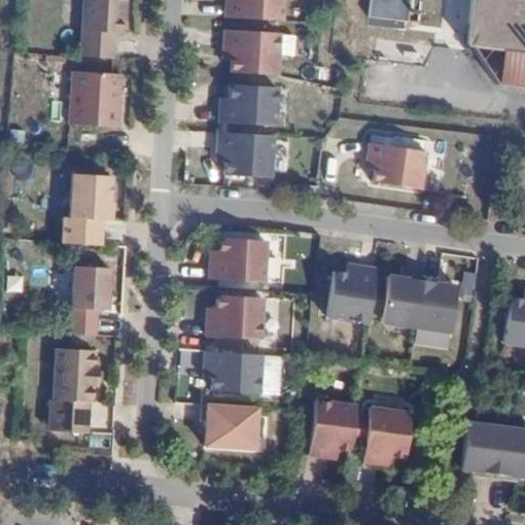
[(86,0),(84,55),(116,57),(117,31),(128,31),(129,0),(86,0)]
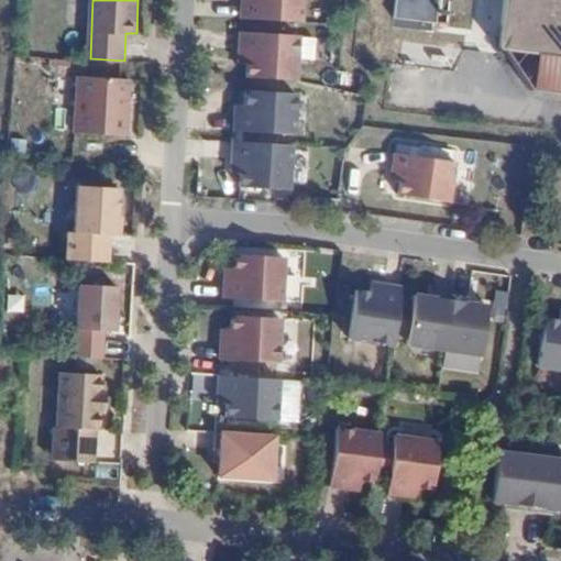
[(245,0),(244,19),(305,22),(306,0),(245,0)]
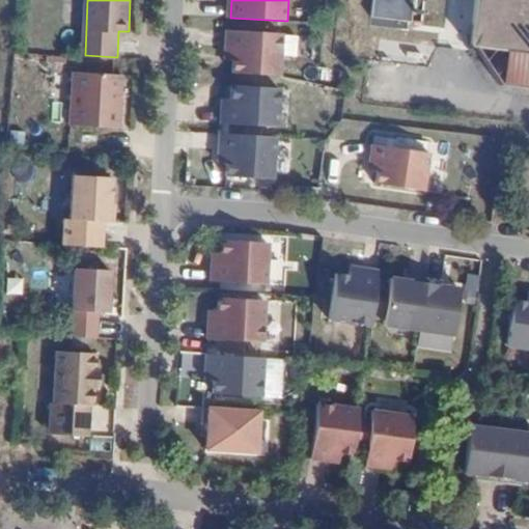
[(374,0),(373,17),(425,23),(428,0),(374,0)]
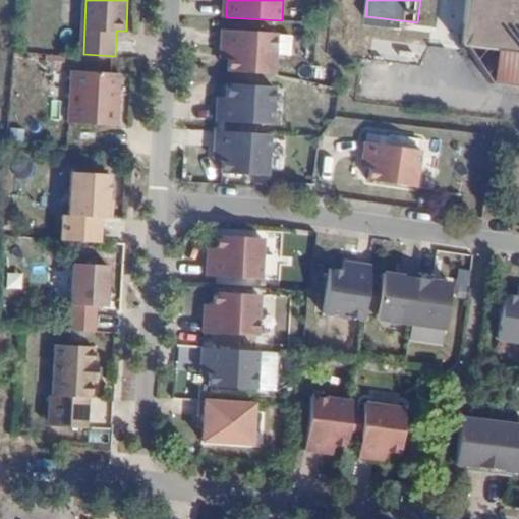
[(468,0),(463,43),(465,44),(492,81),(518,85),(518,0),(468,0)]
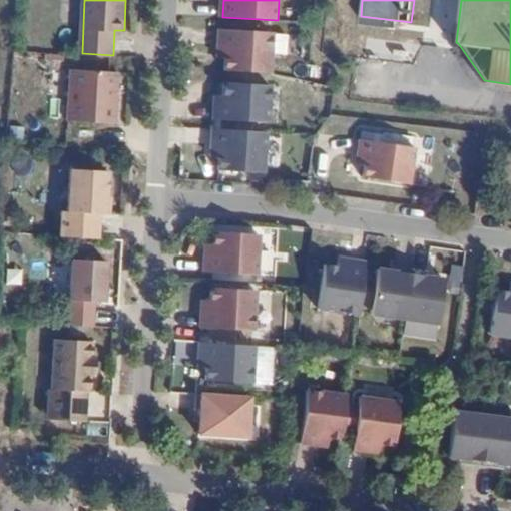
[(227,57),(227,70),(273,72),(274,52),(275,32),(221,29),(220,46),(228,46),(227,57)]
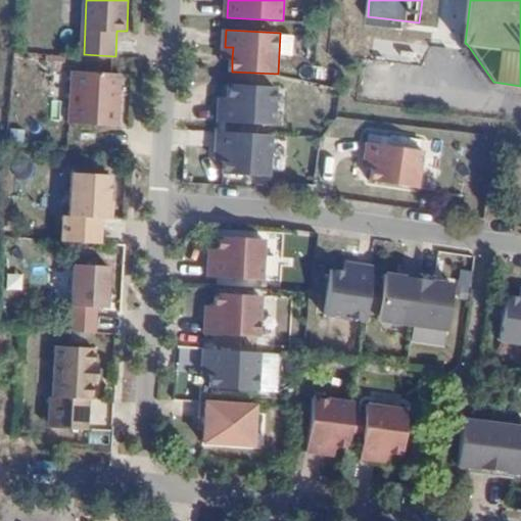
[(224,58),(232,58),(233,47),(225,47),(224,58)]
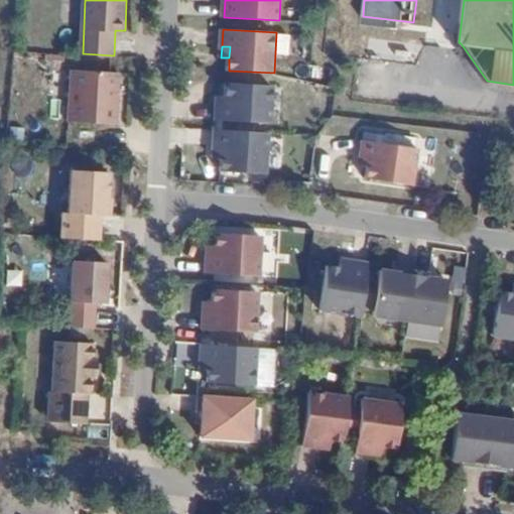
[(75,69),(74,120),(121,122),(123,71),(75,69)]
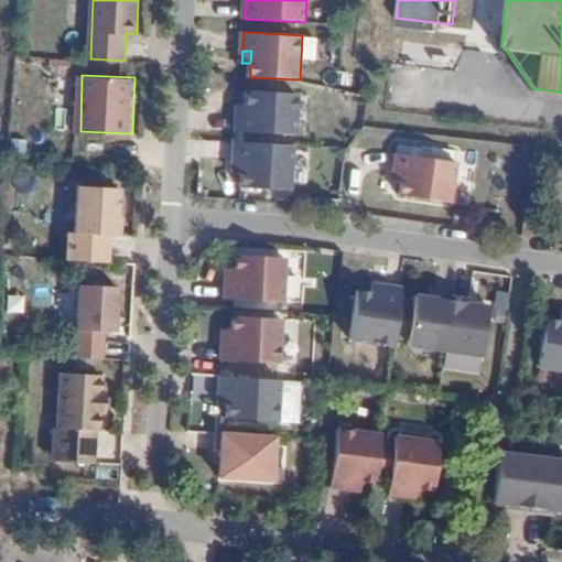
[(249,111),(239,111),(238,131),(299,133),(300,93),(249,90),(249,105),(249,111)]
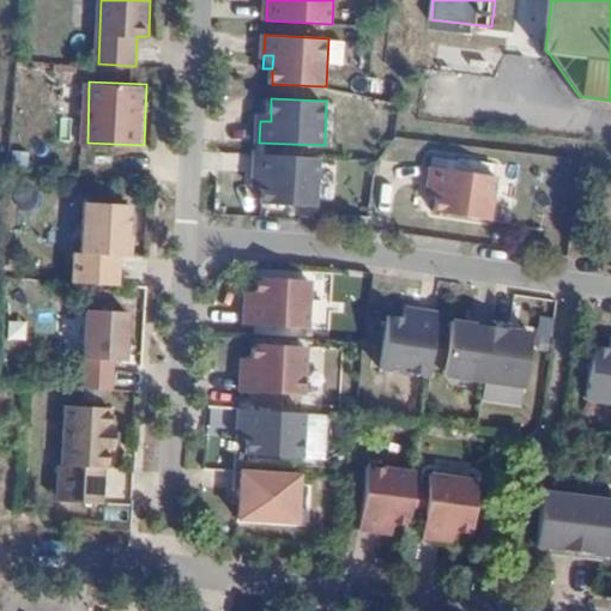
[(321,158),(258,155),(256,174),(266,174),(266,188),(265,204),(319,206),(321,158)]
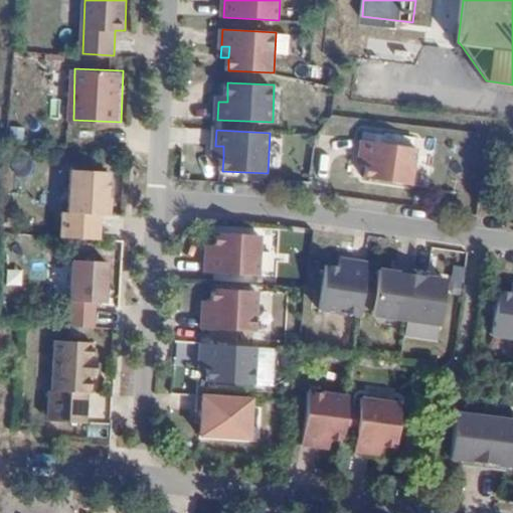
[(367,158),(366,165),(364,178),(410,184),(416,148),(362,140),(359,157),(367,158)]
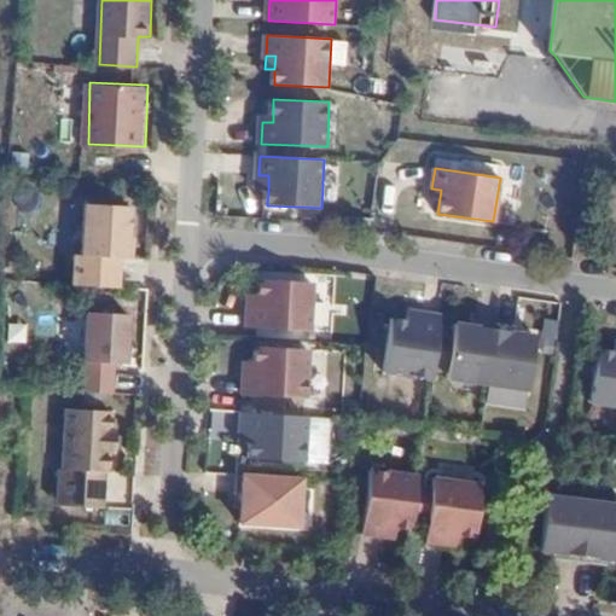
[(135,256),(137,234),(137,204),(91,203),(91,254),(135,256)]
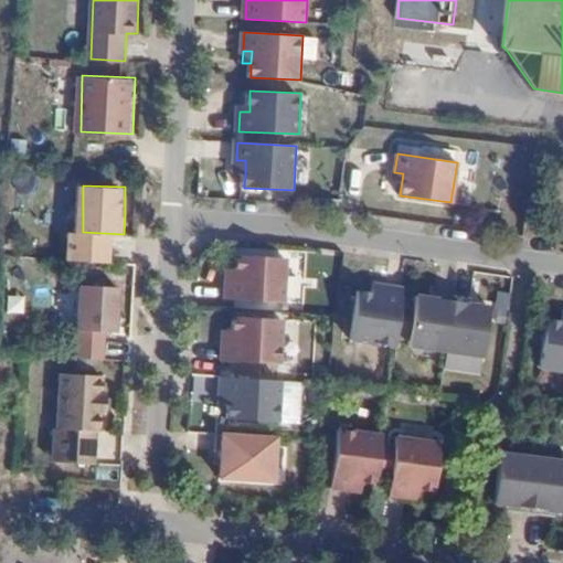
[(237,282),(229,282),(227,299),(286,303),(288,257),(238,255),(238,268),(237,282)]
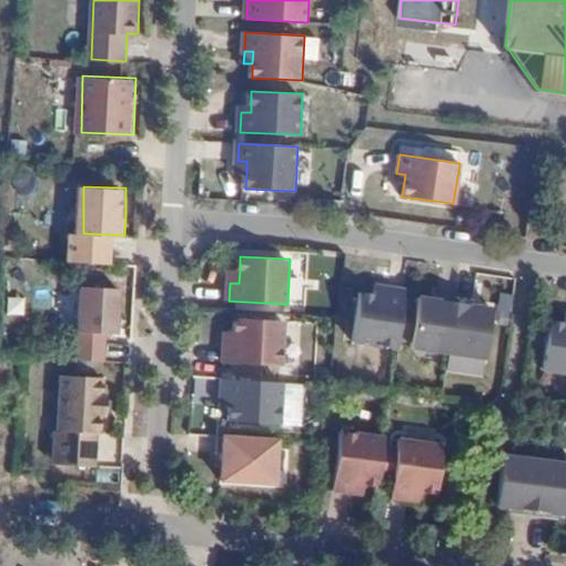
[(230,270),(230,283),(239,283),(240,270),(230,270)]
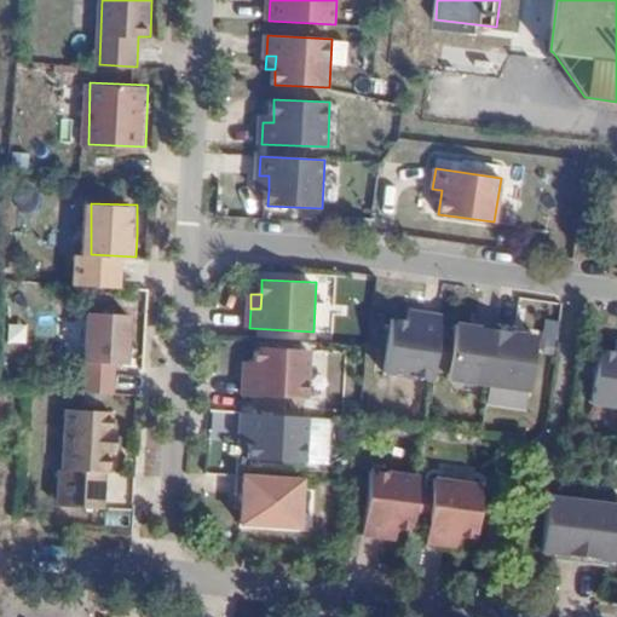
[(421,323),(422,312),(409,310),(408,321),(421,323)]
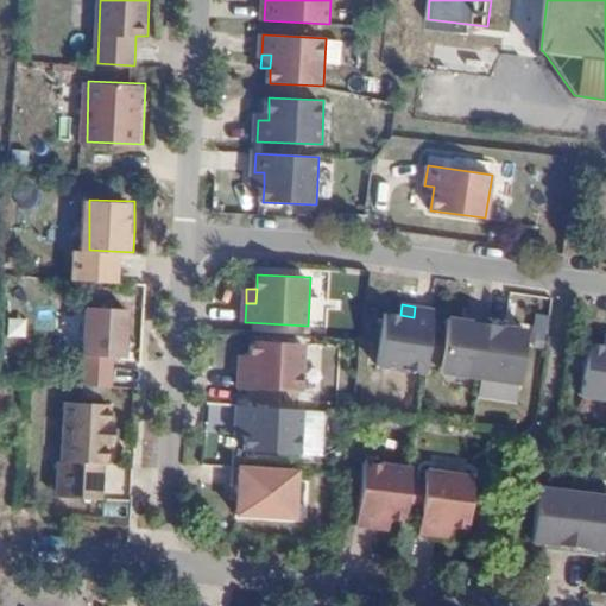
[(425,372),(435,309),(415,307),(414,317),(401,315),(386,313),(378,365),(425,372)]
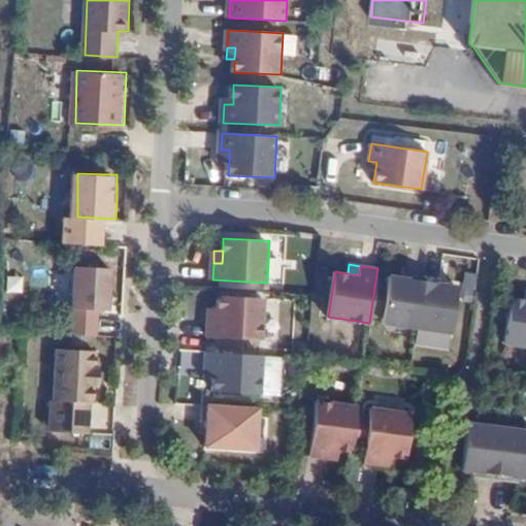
[(76,336),(102,336),(103,311),(113,311),(116,270),(79,268),(76,336)]
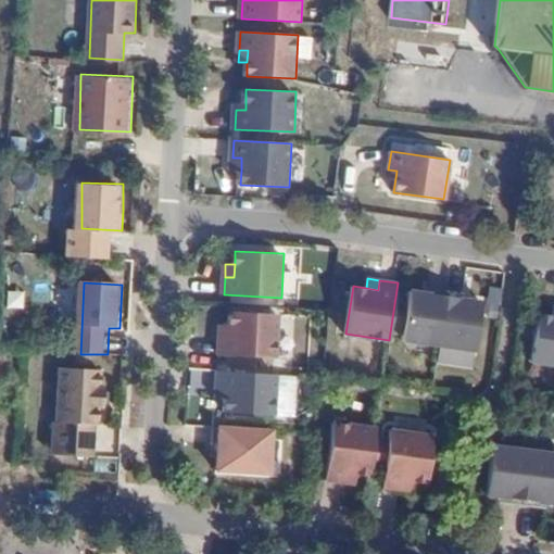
[(439,344),(448,290),(432,287),(431,292),(424,292),(410,289),(403,339),(439,344)]
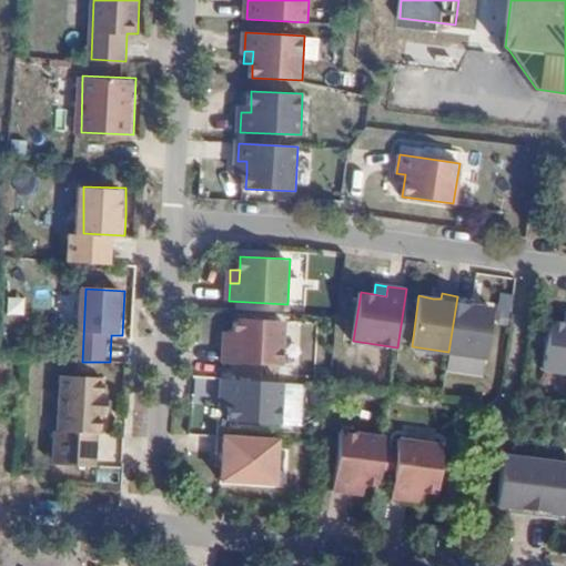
[(474,299),(457,296),(448,352),(486,357),(493,306),(479,305),(473,304),(474,299)]
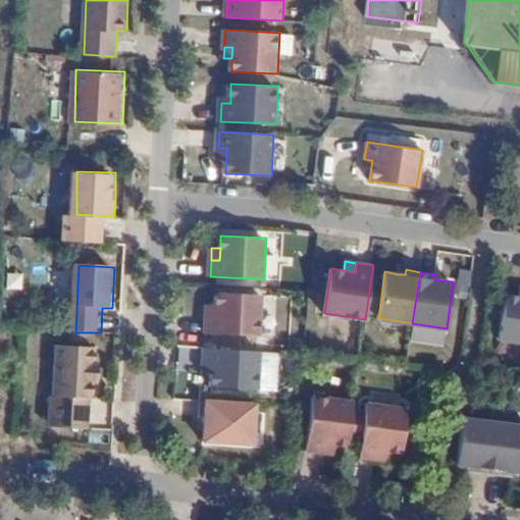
[(218,292),(217,303),(217,315),(208,315),(207,331),(261,334),(263,295),(218,292)]
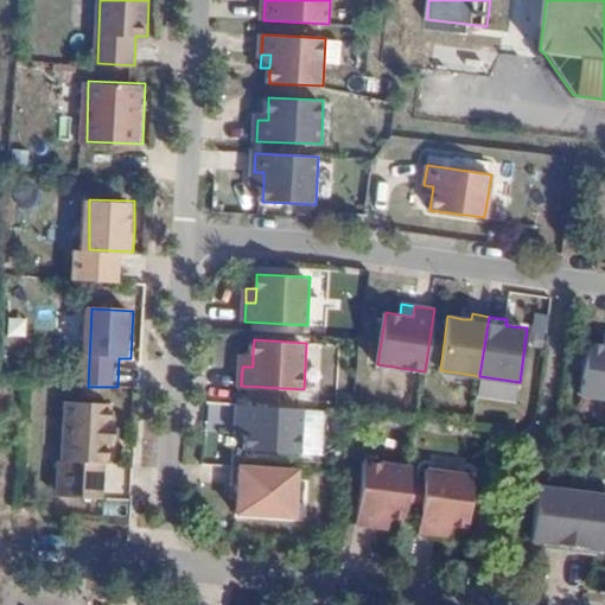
[(604,344),(588,342),(581,395),(604,397),(604,344)]
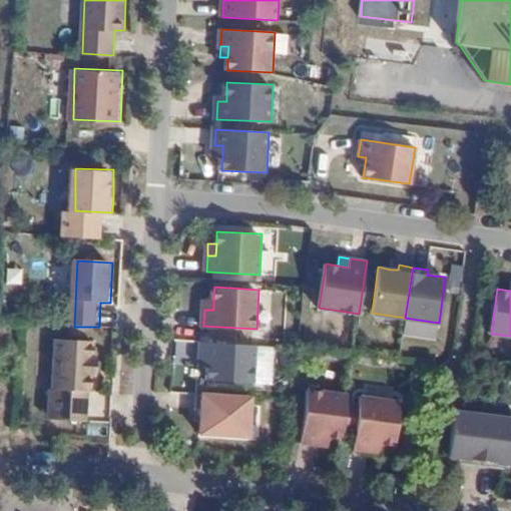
[(213,310),(213,298),(204,298),(204,310),(213,310)]
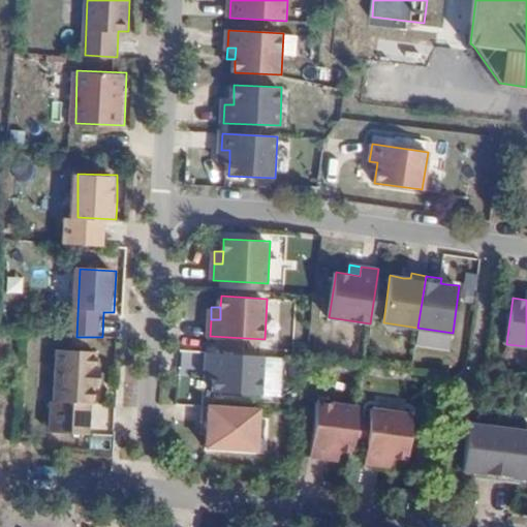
[(266,355),(208,351),(208,370),(217,370),(216,376),(216,391),(264,394),(266,355)]
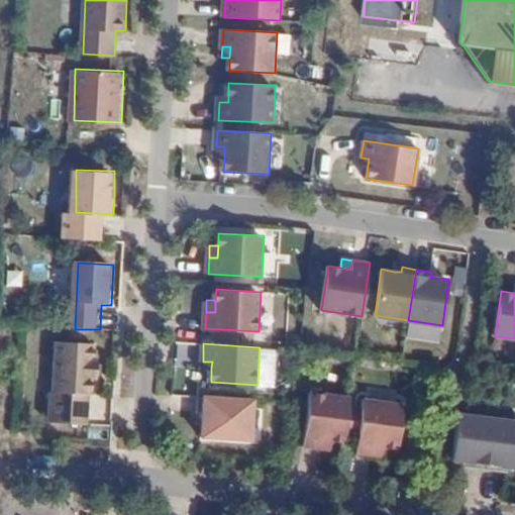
[(55,394),(54,424),(91,425),(93,395),(96,395),(97,379),(101,380),(102,362),(99,362),(99,344),(62,344),(59,394),(55,394)]
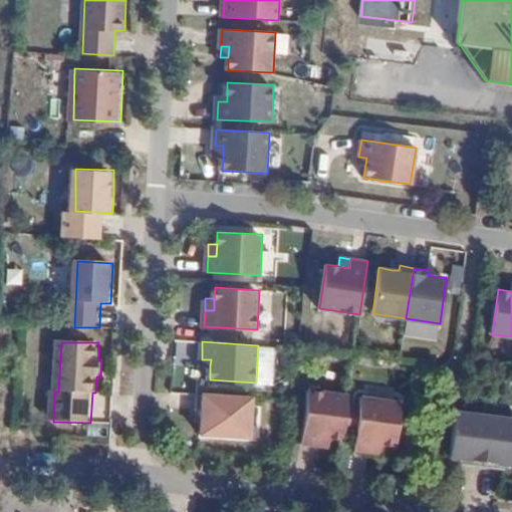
[(343,440),(349,395),(309,390),(303,443),(318,444),(320,437),(330,438),(343,440)]
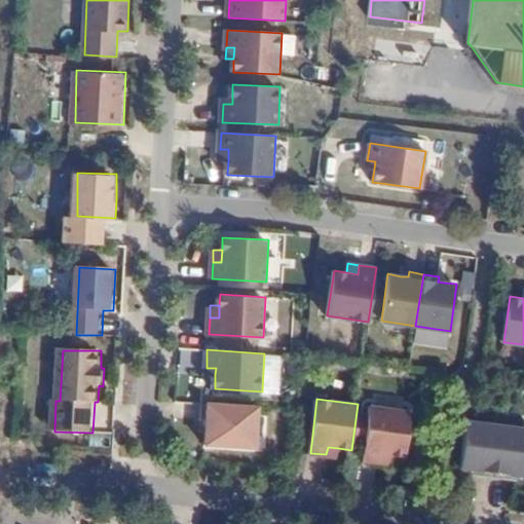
[(259,407),(204,404),(203,419),(209,419),(208,431),(207,444),(257,447),(259,407)]
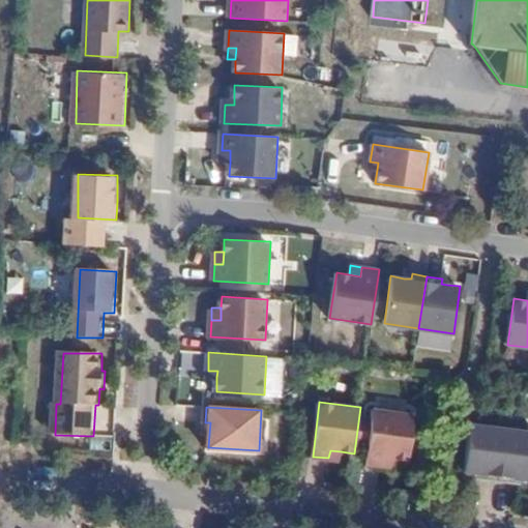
[(414,414),(373,409),(367,464),(382,465),(383,458),(408,461),(414,414)]
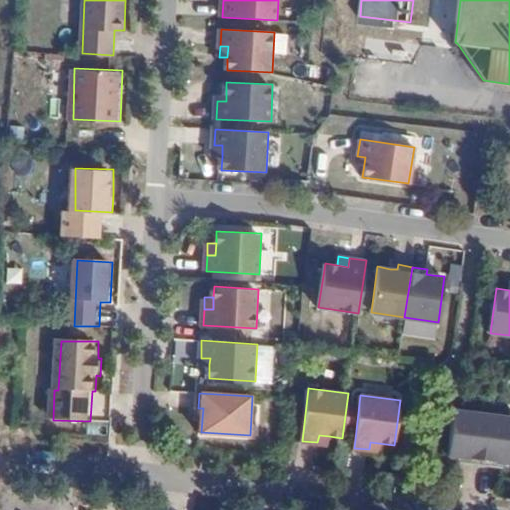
[(467,462),(481,464),(487,414),(453,410),(448,455),(461,456),(467,457),(467,462)]
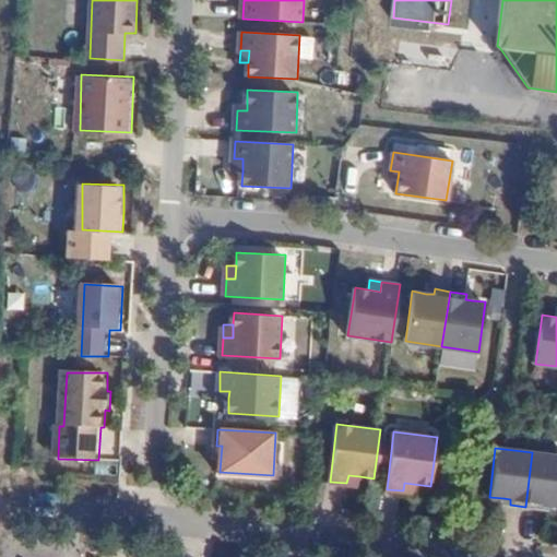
[(556,454),(532,452),(525,507),(542,509),(542,504),(548,505),(556,505),(556,454)]
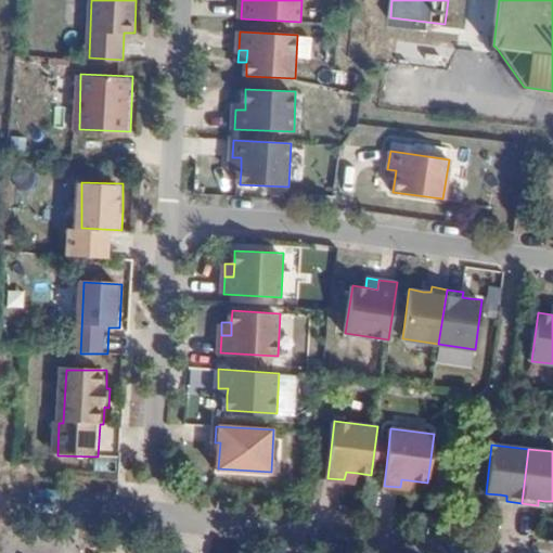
[(346,472),(344,479),(357,480),(357,473),(346,472)]
